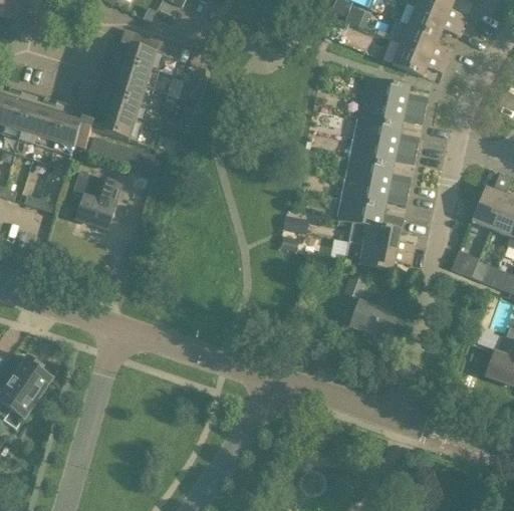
[(0,0),(0,15),(16,19),(20,2),(12,0),(0,0)]
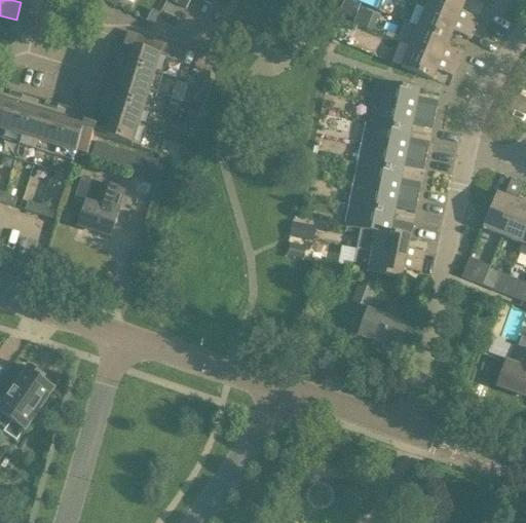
[(427,0),(424,6),(472,26),(476,15),(460,9),(464,0),(427,0)]
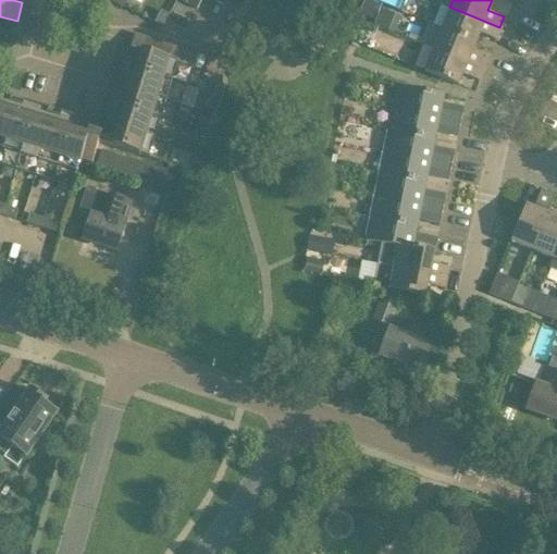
[(495,37),(499,27),(449,7),(442,27),(474,40),(479,31),(495,37)]
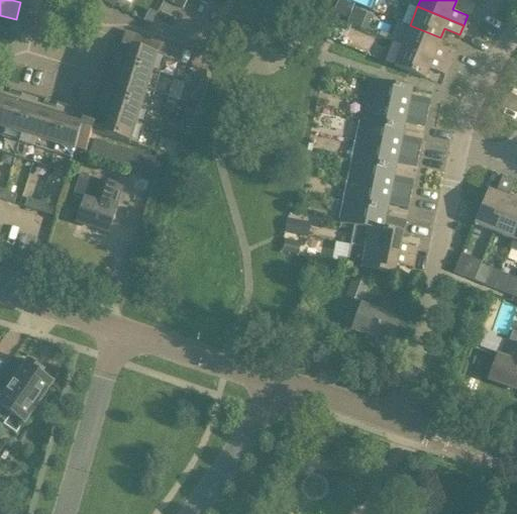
[(436,47),(440,37),(410,25),(402,44),(448,63),(452,54),(436,47)]
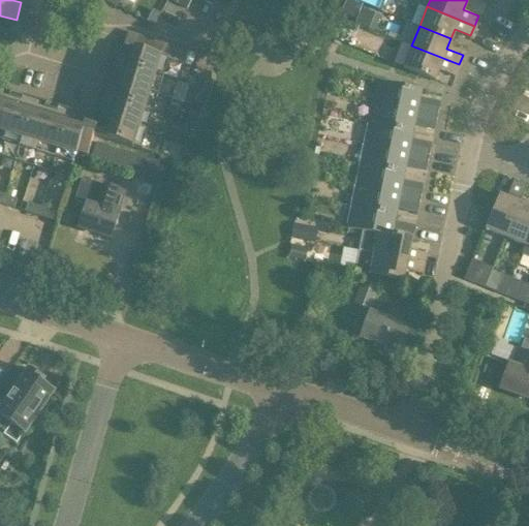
[(10,89),(0,86),(0,155),(68,176),(76,150),(87,153),(93,133),(155,152),(186,49),(127,30),(121,50),(117,49),(110,73),(114,74),(111,85),(106,84),(98,109),(102,110),(99,121),(80,115),(82,111),(57,103),(56,107),(44,104),(45,100),(21,92),(20,96),(9,93),(10,89)]
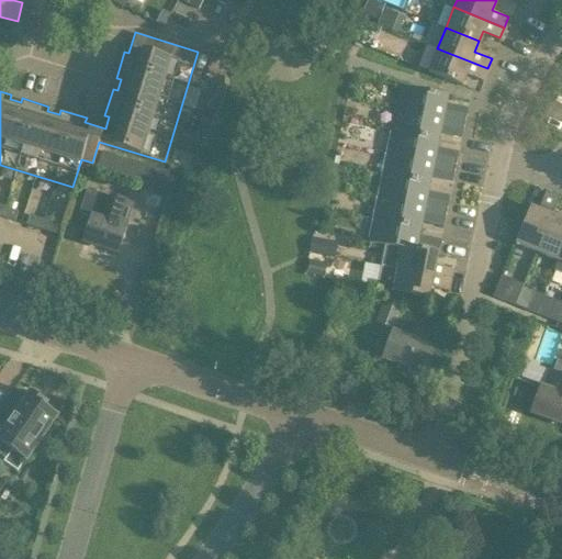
[(483,79),(487,68),(437,48),(428,69),(461,84),(465,71),(483,79)]
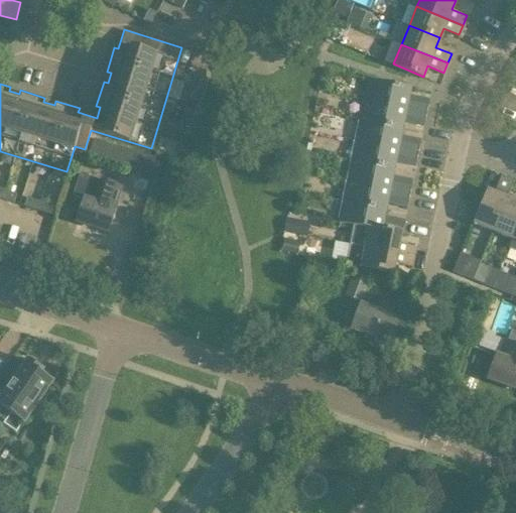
[(191,85),(201,87),(204,75),(196,73),(191,85)]
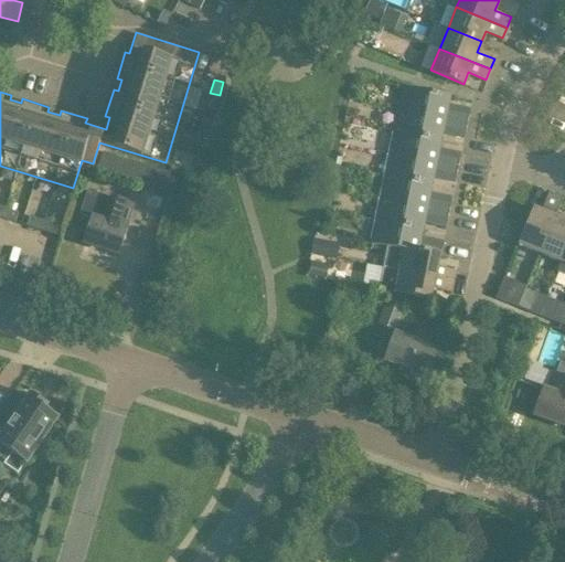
[(397,107),(466,122),(469,107),(447,103),(449,94),(403,85),(397,107)]
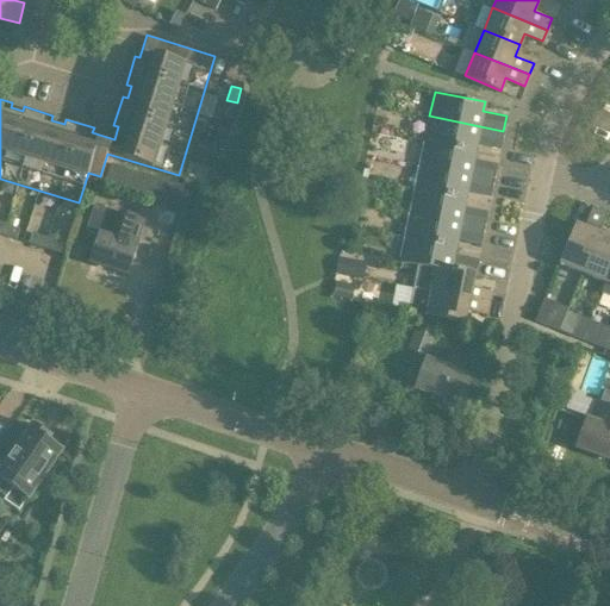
[(237,102),(226,100),(223,114),(232,117),(237,102)]
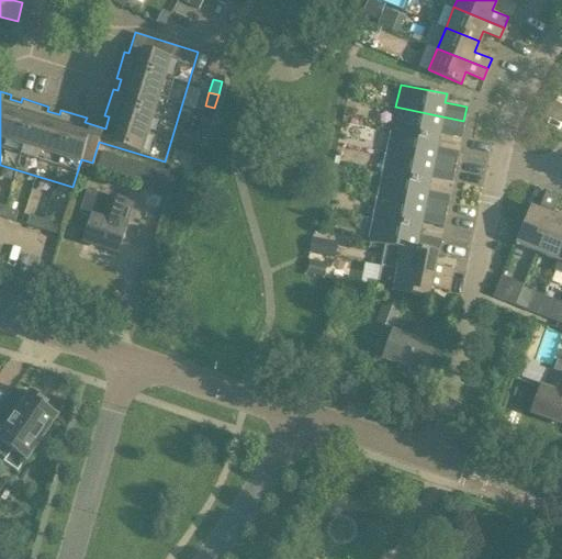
[(461,135),(463,121),(395,107),(391,129),(438,138),(439,131),(461,135)]
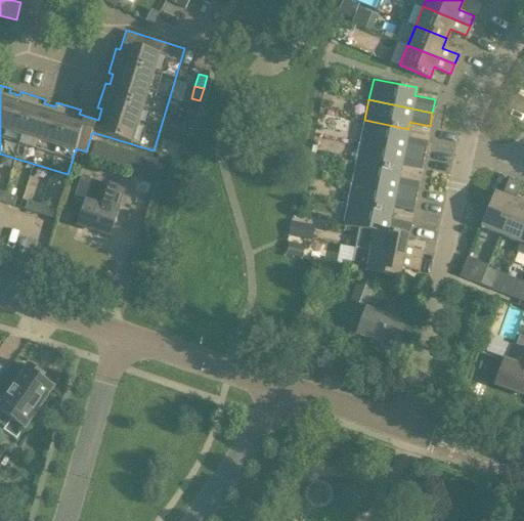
[(184,121),(192,124),(197,112),(188,109),(184,121)]
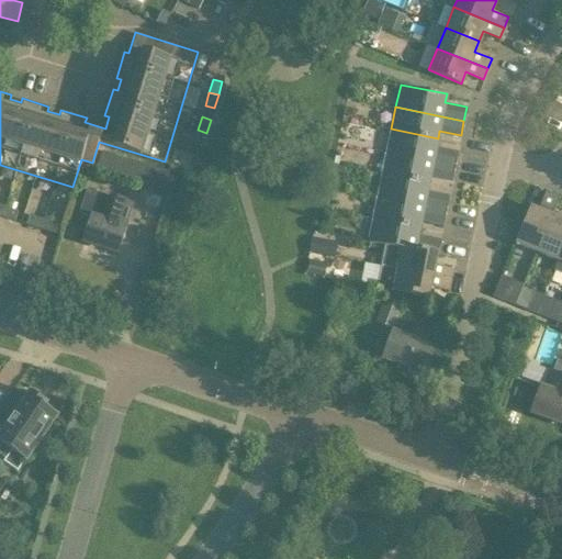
[(386,151),(454,165),(458,151),(436,146),(438,138),(391,129),(386,151)]
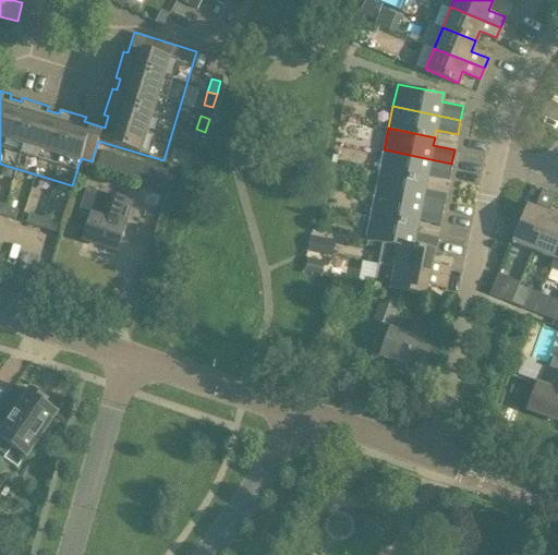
[(205,132),(196,129),(192,142),(202,145),(205,132)]
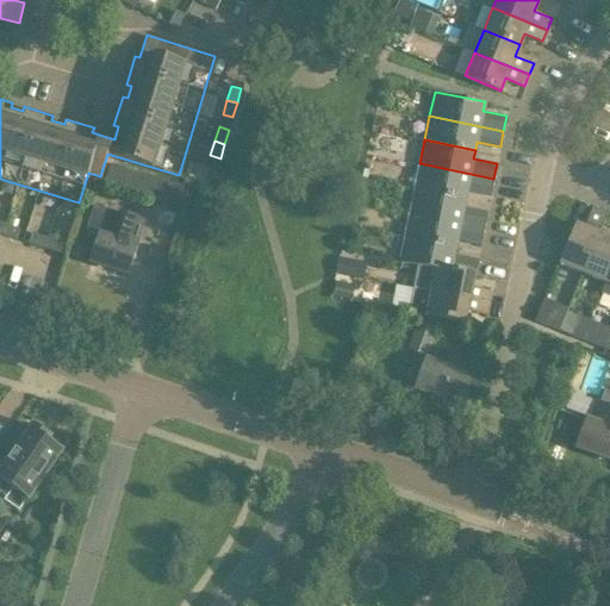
[(104,187),(187,212),(194,189),(111,163),(104,187)]
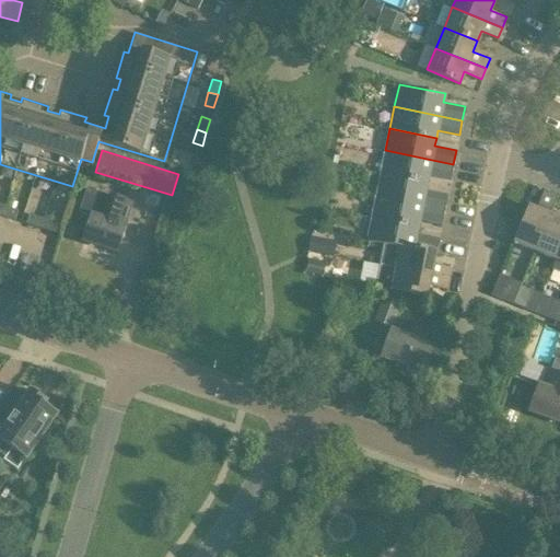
[(206,152),(196,150),(193,163),(201,166),(206,152)]
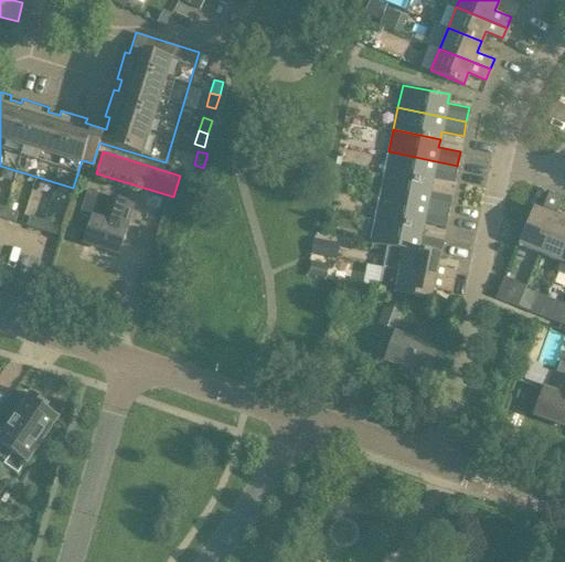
[(455,180),(457,166),(388,151),(384,173),(430,183),(433,176),(455,180)]
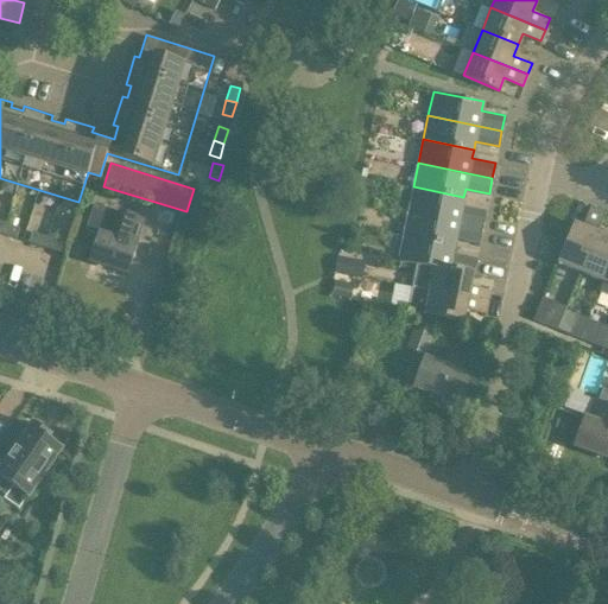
[(409,210),(482,226),(486,210),(462,205),(463,197),(413,186),(409,210)]
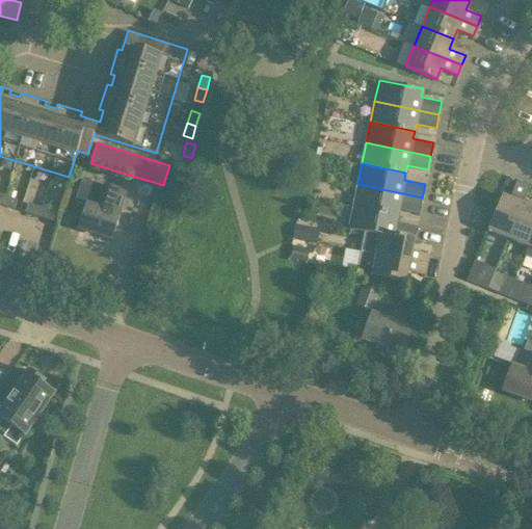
[(111,237),(118,213),(126,190),(83,177),(76,200),(87,203),(79,227),(111,237)]
